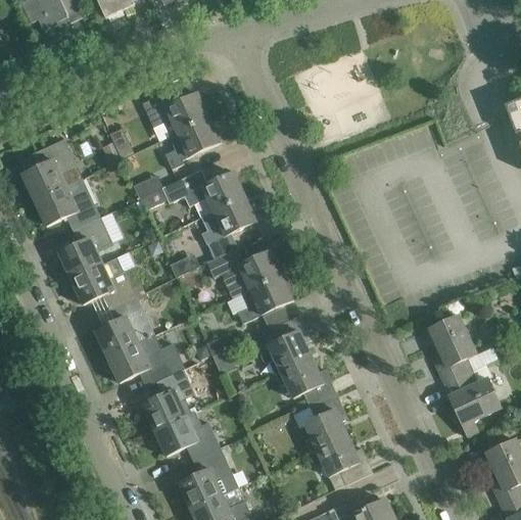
[(26,0),(21,2),(21,5),(31,24),(38,19),(43,32),(57,25),(55,21),(66,16),(68,22),(82,16),(74,0),(26,0)]
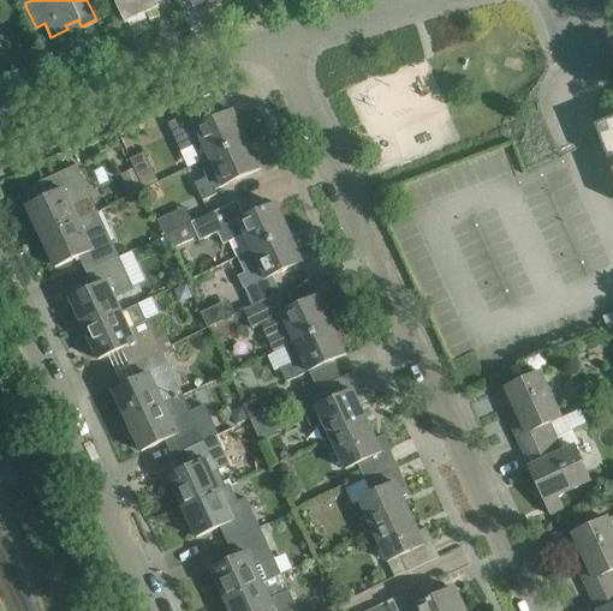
[(113,0),(123,21),(158,5),(155,0),(113,0)]
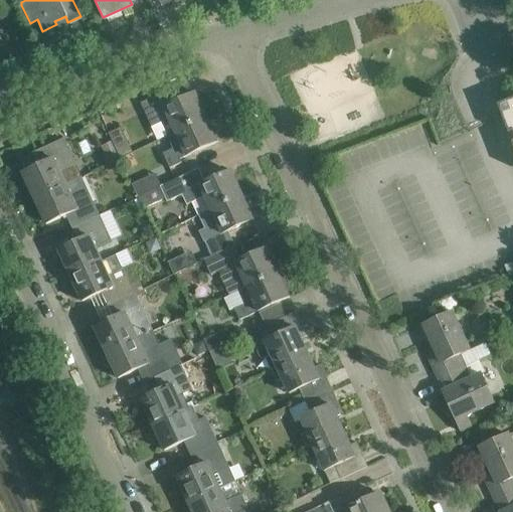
[(165,134),(174,130),(205,116),(194,92),(165,105),(163,101),(159,102),(156,95),(143,101),(146,109),(145,113),(149,122),(153,123),(159,120),(165,134)]
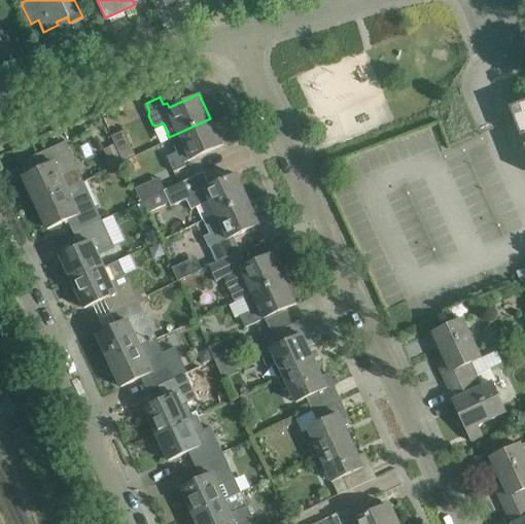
[(524,99),(515,103),(508,105),(510,110),(520,136),(524,134),(524,136),(524,142),(522,143),(524,150),(524,99)]
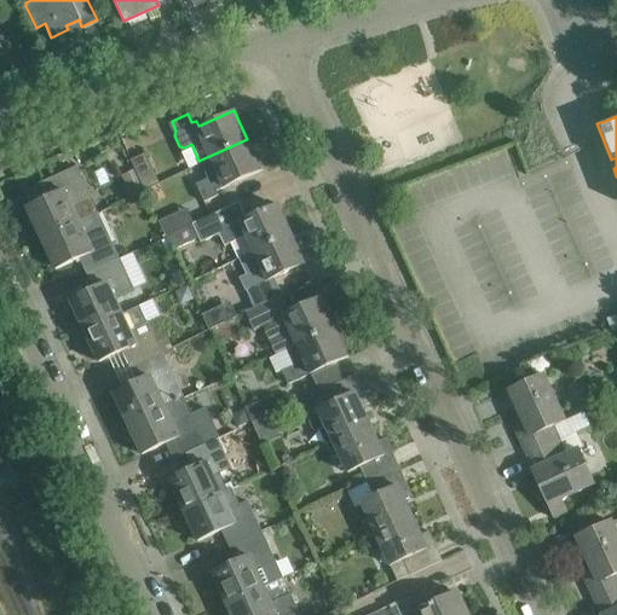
[(202,199),(217,193),(215,189),(260,168),(247,139),(209,156),(217,172),(195,181),(202,199)]
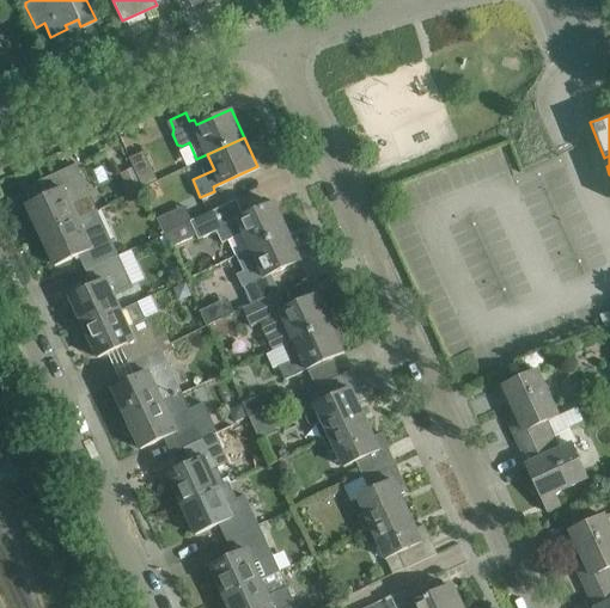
[(135,174),(141,188),(157,182),(142,148),(127,155),(132,166),(135,174)]
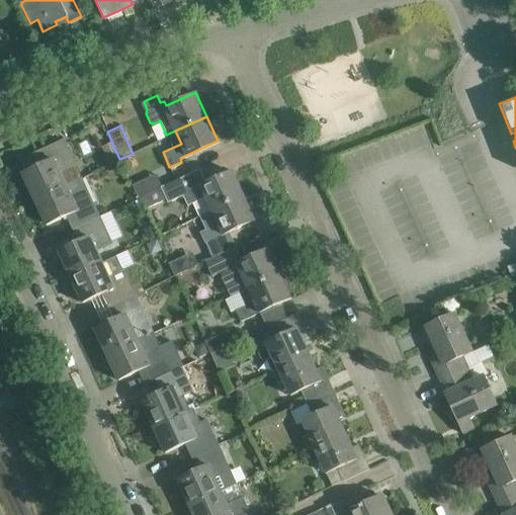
[(337,155),(344,172),(396,151),(393,143),(402,139),(399,130),(337,155)]
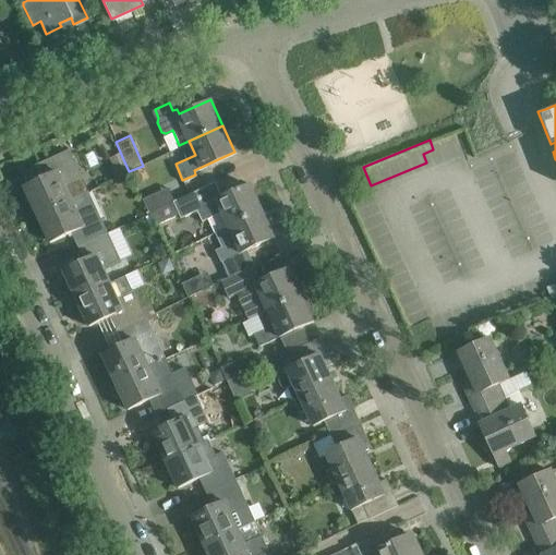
[(81,176),(76,167),(68,147),(37,161),(38,163),(44,160),(49,173),(23,185),(36,214),(87,190),(81,176)]
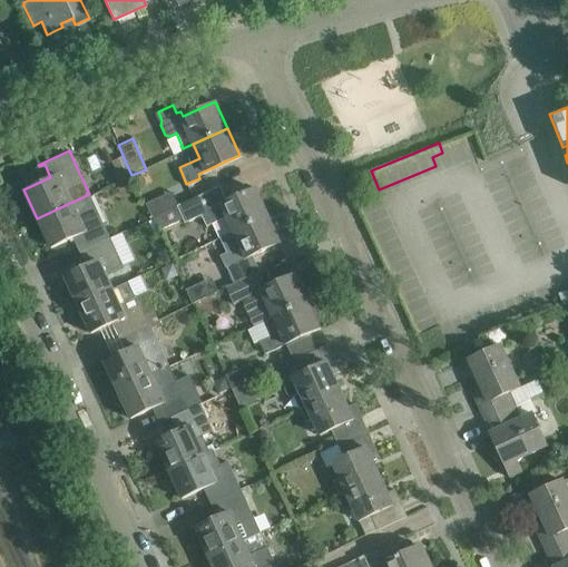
[(118,181),(131,175),(126,163),(113,169),(118,181)]
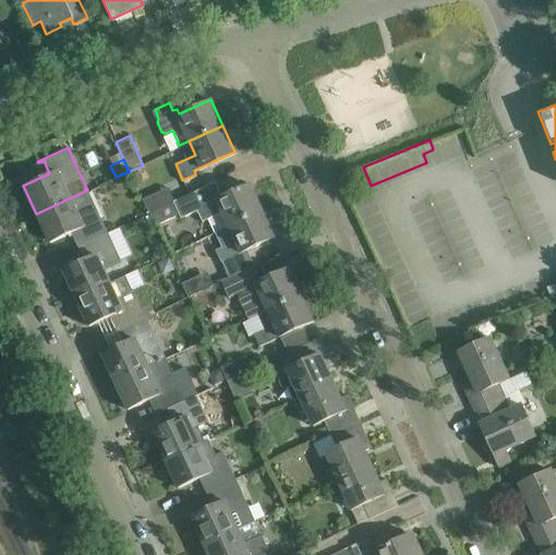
[(249,183),(220,196),(214,180),(172,200),(147,210),(154,224),(178,212),(180,216),(196,209),(202,220),(207,217),(215,231),(262,209),(249,183)]
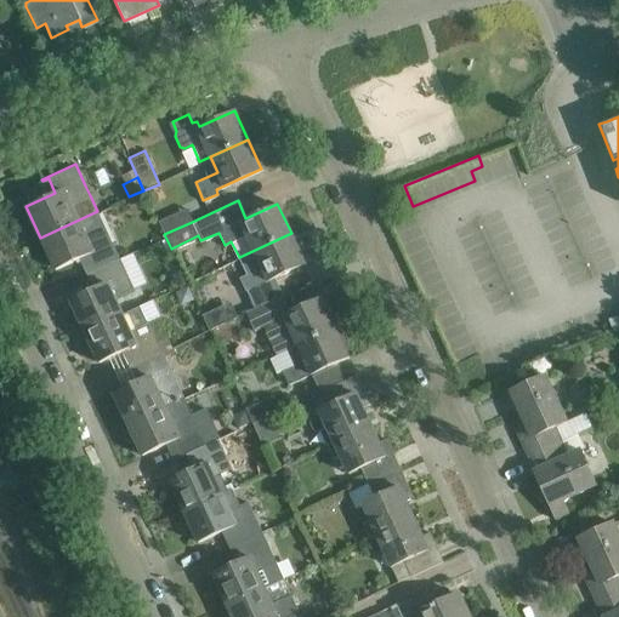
[(164,234),(192,222),(185,206),(158,220),(164,234)]
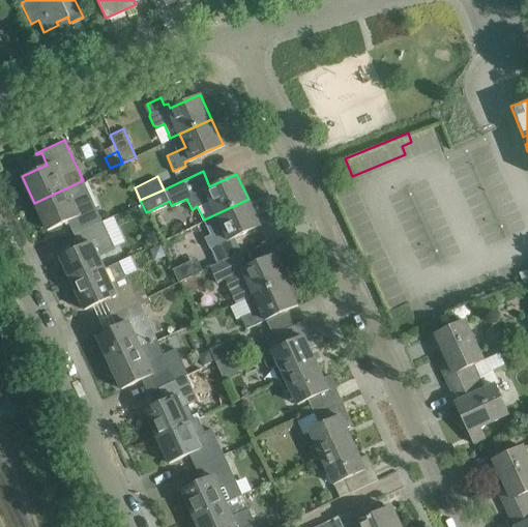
[(100,221),(88,195),(83,180),(34,203),(47,229),(71,217),(78,230),(72,232),(74,234),(78,231),(100,221)]
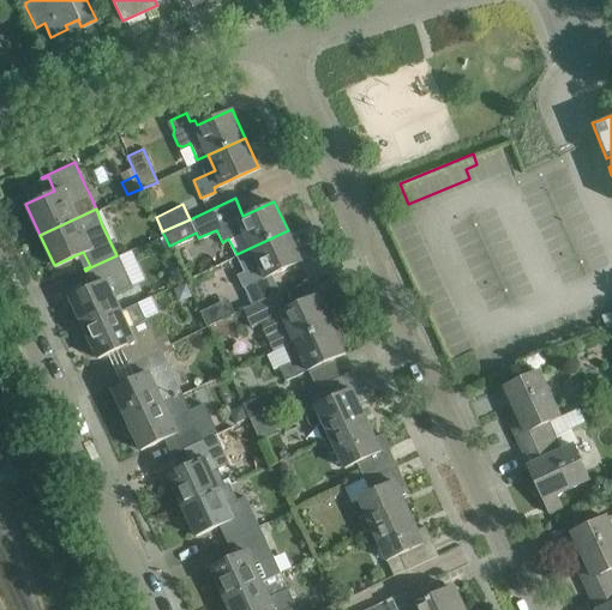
[(280,290),(271,273),(301,259),(288,230),(237,254),(244,270),(237,273),(243,287),(244,285),(251,303),(280,290)]
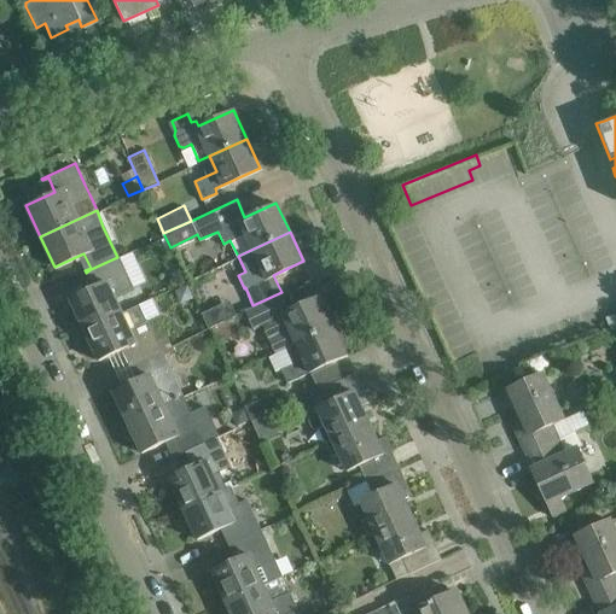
[(83,329),(121,311),(114,296),(132,287),(117,257),(91,269),(98,285),(69,298),(83,329)]
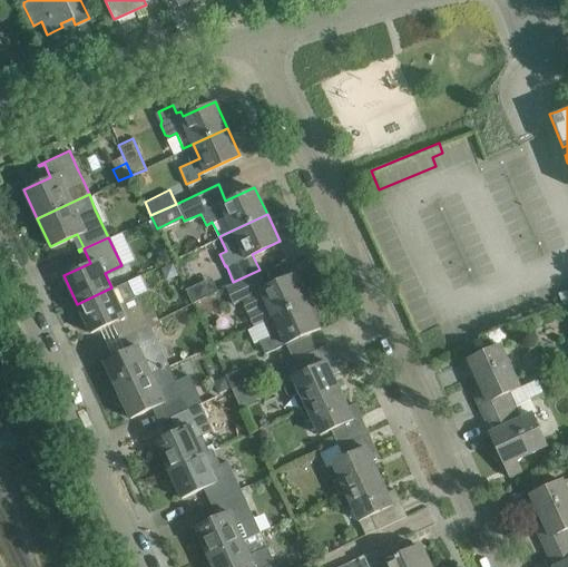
[(294,273),(266,285),(260,270),(233,282),(225,285),(233,303),(241,300),(245,310),(246,310),(253,324),(262,320),(263,321),(306,301),(294,273)]
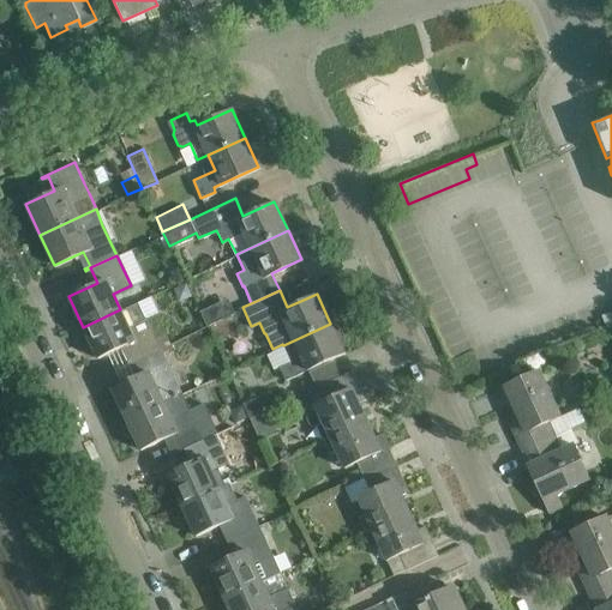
[(207,325),(233,312),(226,297),(199,310),(207,325)]
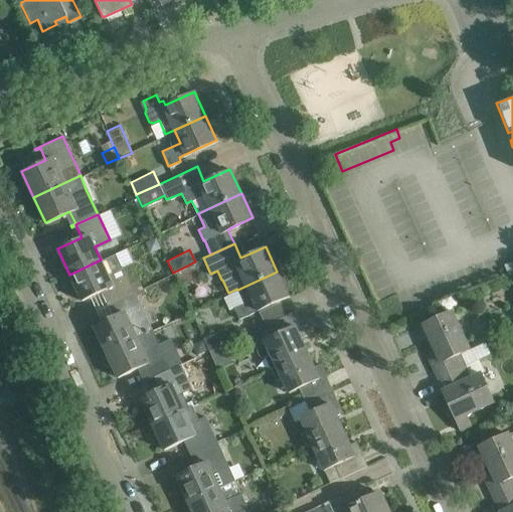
[(107,304),(134,291),(122,266),(107,273),(101,260),(69,275),(80,299),(105,288),(111,300),(107,302),(107,304)]
